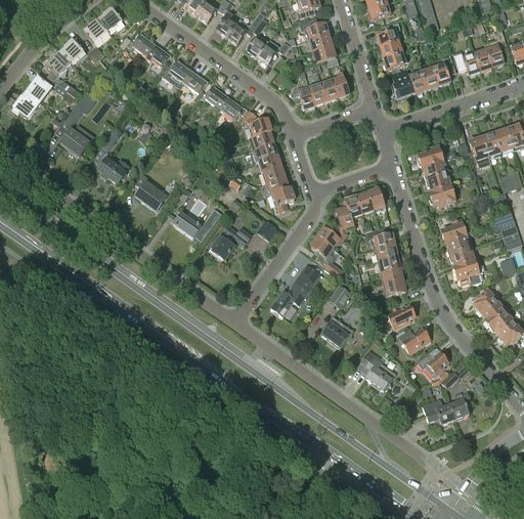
[(189,0),(185,6),(197,14),(206,1),(205,0),(189,0)]
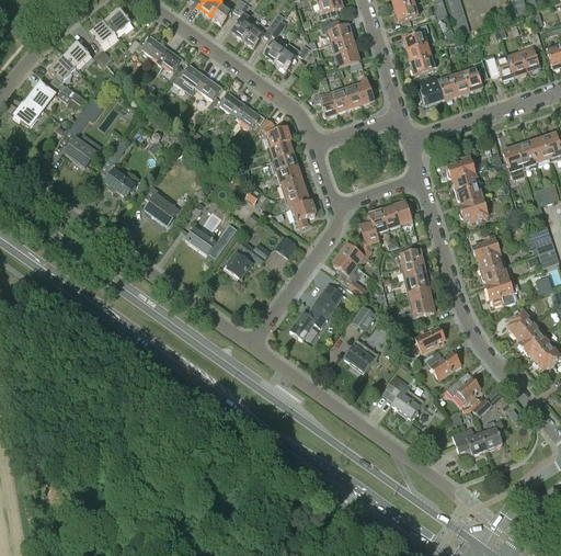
[(232,8),(238,11),(244,0),(238,0),(232,8)]
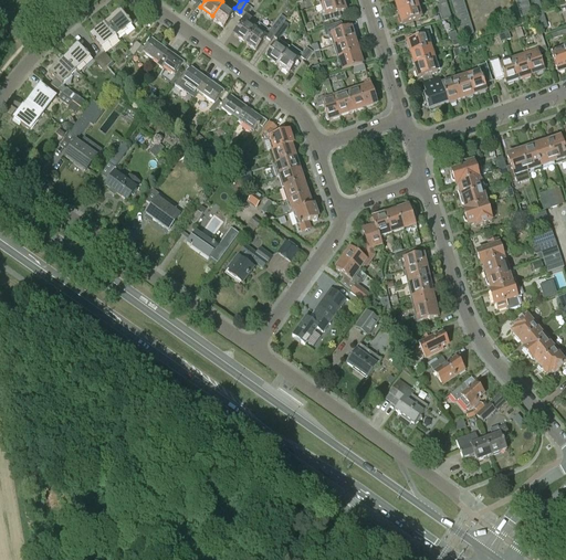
[(253,4),(247,0),(240,11),(244,14),(245,12),(247,12),(253,4)]
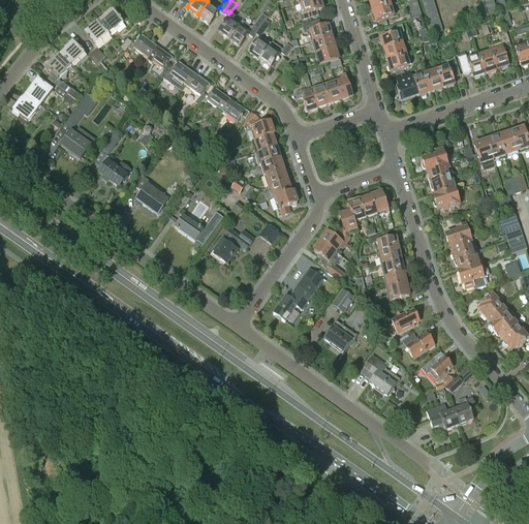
[(302,0),(304,6),(301,7),(303,17),(318,11),(317,7),(323,6),(322,2),(324,1),(324,0),(302,0)]
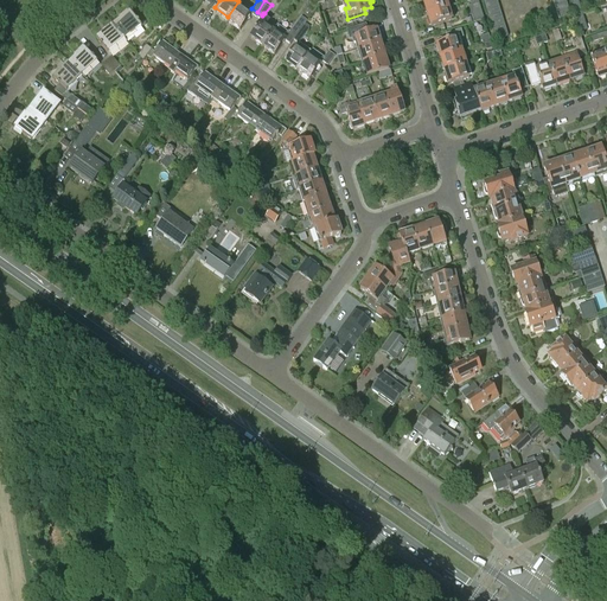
[(484,16),(479,0),(471,0),(468,1),(474,18),(484,16)]
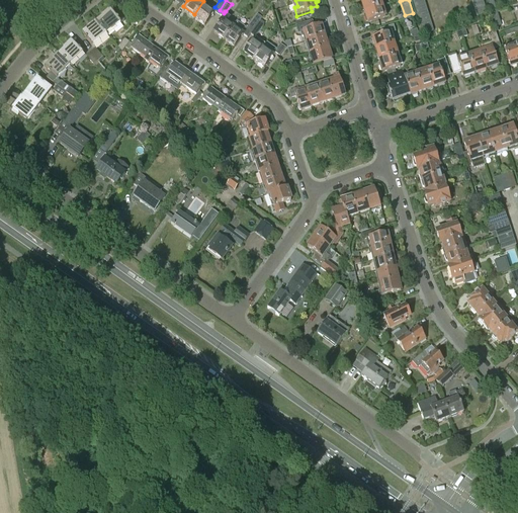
[(416,3),(417,9),(427,5),(426,0),(416,3)]
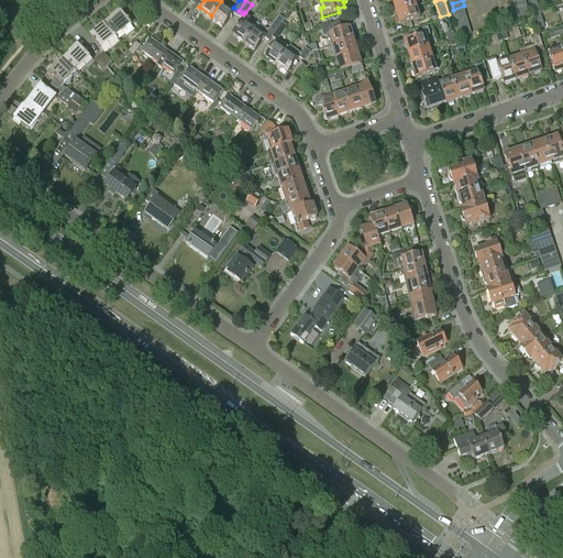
[(232,10),(221,1),(211,15),(222,23),(232,10)]
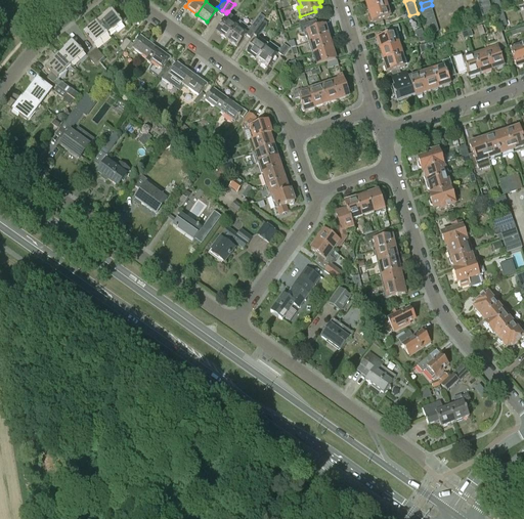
[(386,1),(368,7),(370,12),(368,12),(370,17),(372,17),(373,18),(390,13),(386,1)]
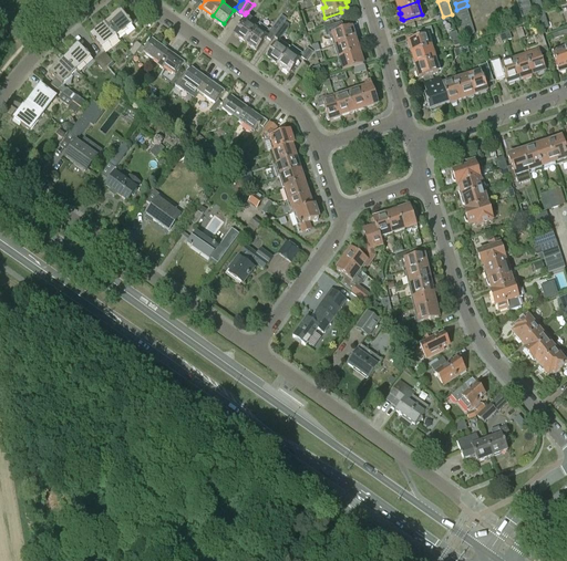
[(534,9),(532,3),(521,7),(522,13),(534,9)]
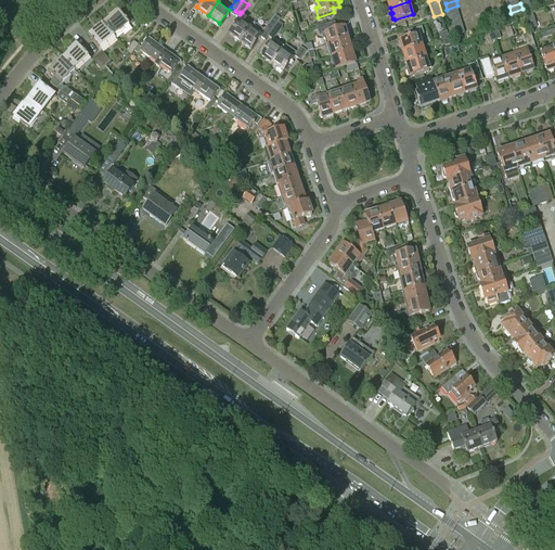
[(103,18),(114,33),(129,20),(118,5),(103,18)]
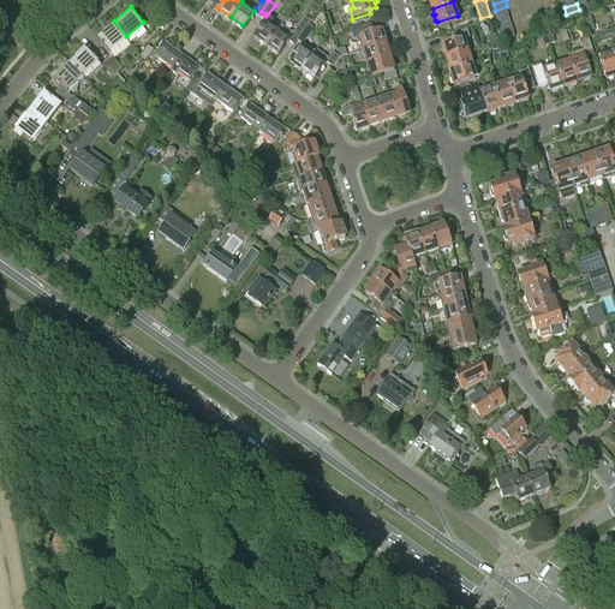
[(495,11),(497,17),(509,13),(507,6),(495,11)]
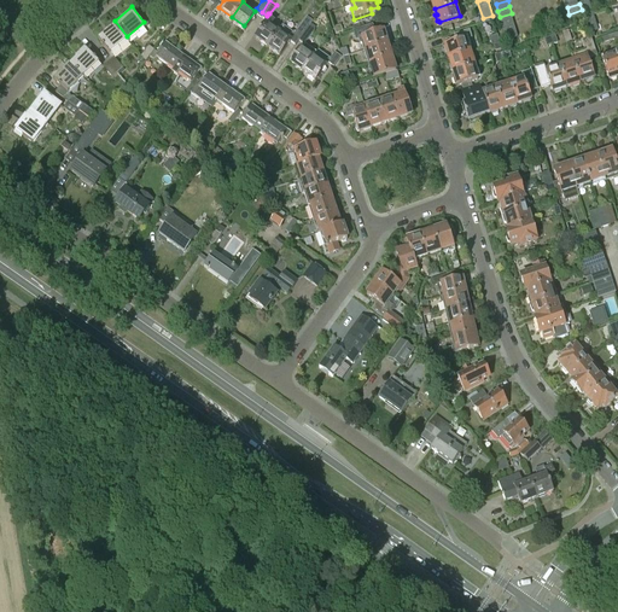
[(295,29),(283,21),(268,42),(280,51),(290,36),(296,41),(299,36),(309,21),(313,16),(307,12),(295,29)]
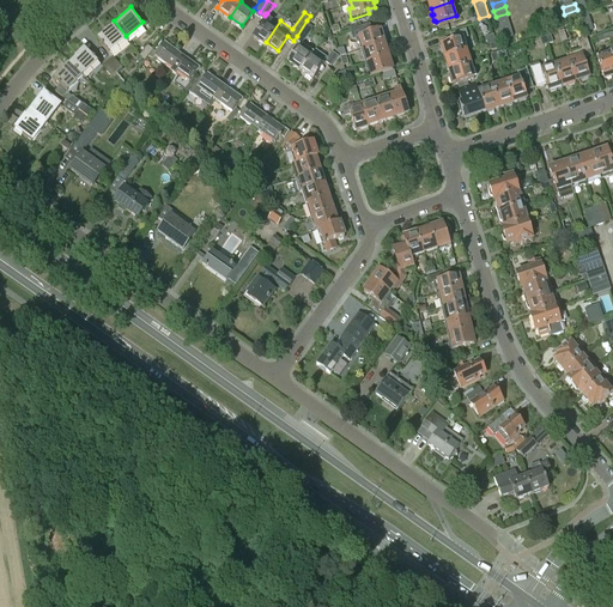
[(253,32),(266,42),(280,20),(279,22),(267,13),(266,13),(265,16),(253,32)]
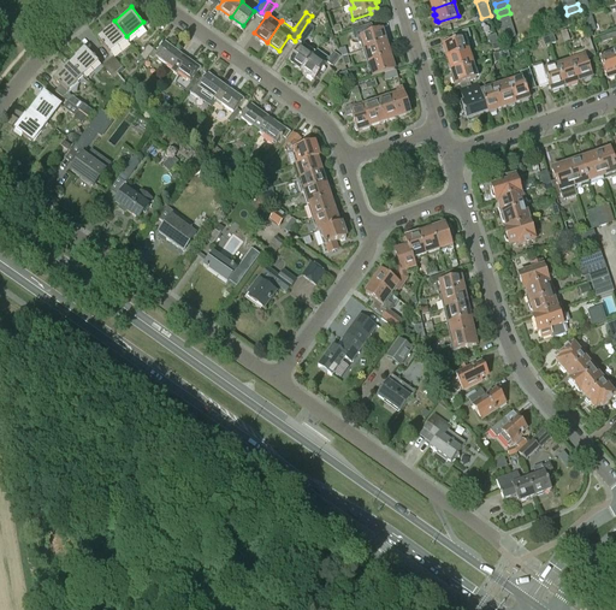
[(498,17),(501,23),(511,19),(510,13),(498,17)]
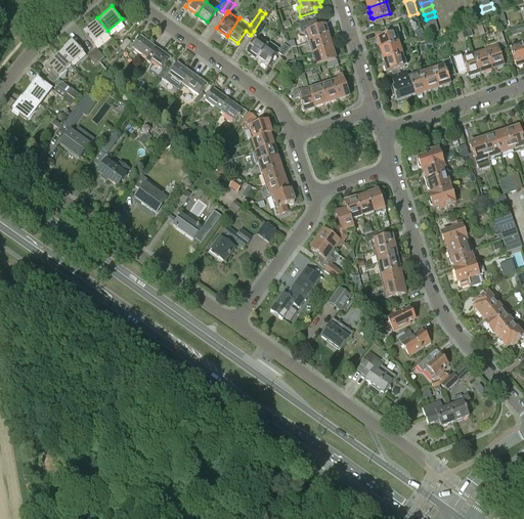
[(426,19),(427,25),(437,22),(435,16),(426,19)]
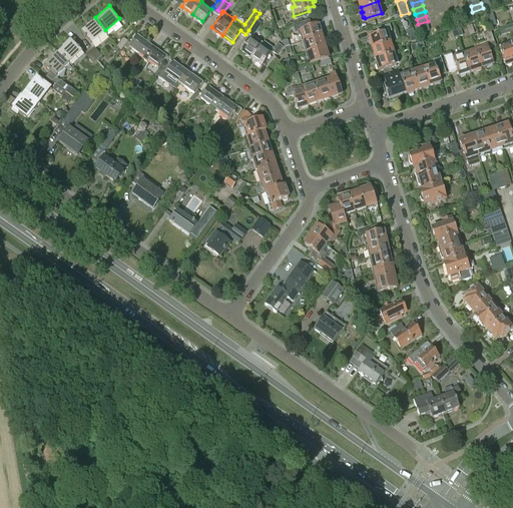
[(105,30),(95,17),(81,28),(91,41),(105,30)]
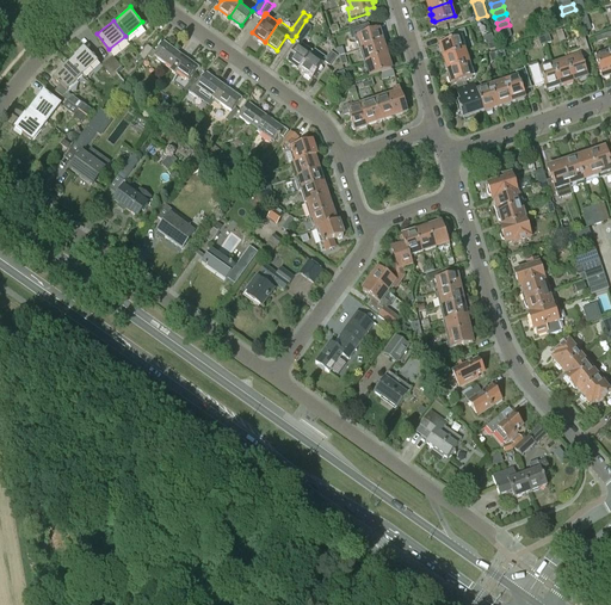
[(306,20),(296,36),(300,38),(301,39),(302,38),(312,24),(306,20)]
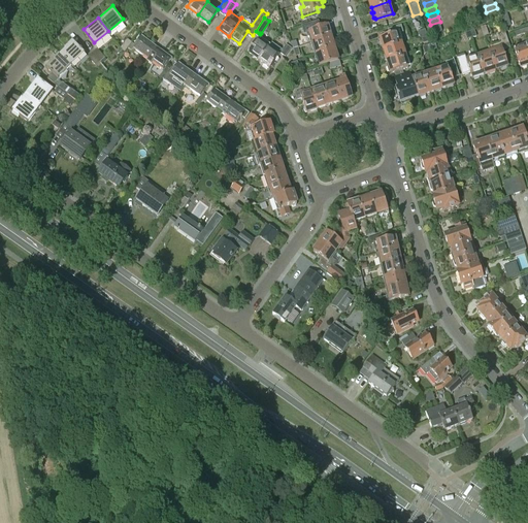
[(306,29),(307,33),(308,33),(310,39),(331,33),(331,32),(332,30),(331,27),(329,26),(328,22),(317,25),(315,18),(303,22),(305,29),(306,29)]
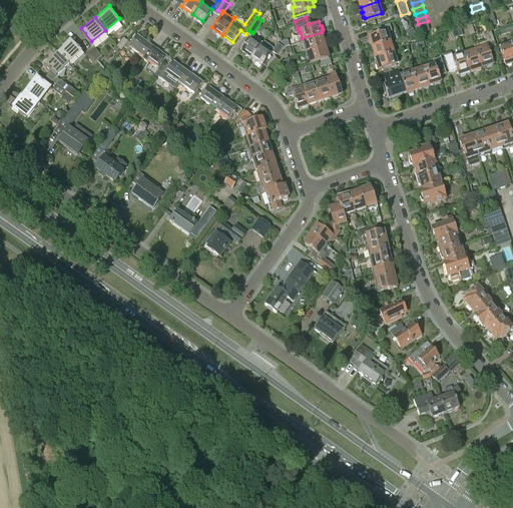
[(390,38),(387,29),(392,27),(390,20),(376,25),(378,30),(369,33),(370,35),(369,35),(370,40),(371,40),(373,44),(390,38)]
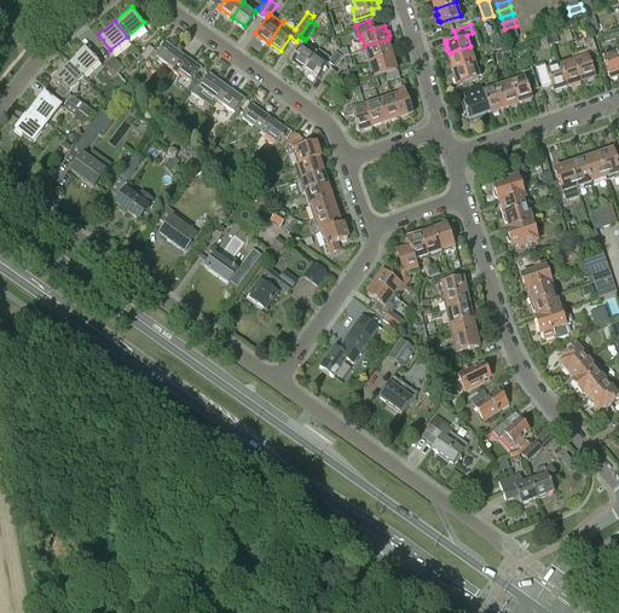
[(507,35),(518,32),(519,32),(516,25),(504,29),(507,35)]
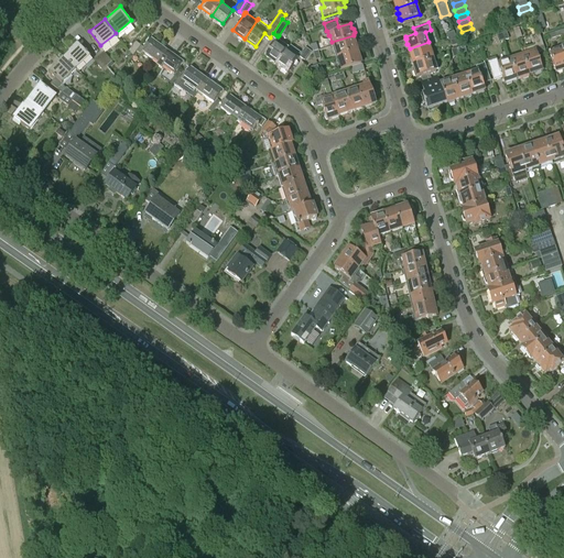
[(563,24),(549,30),(551,35),(554,33),(563,30),(563,24)]
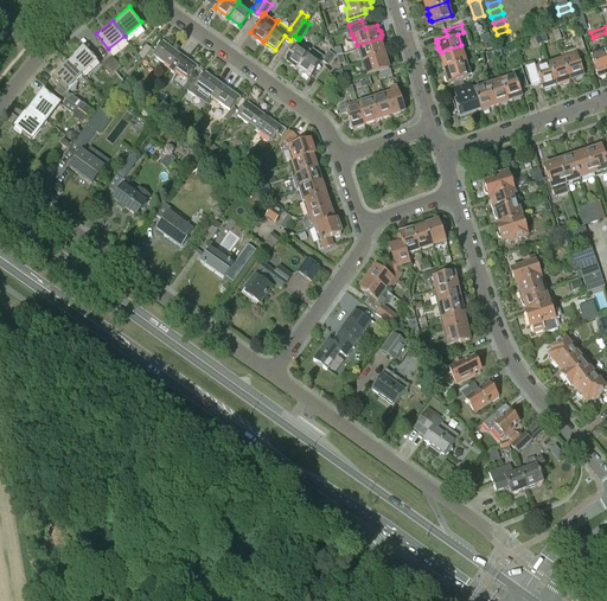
[(563,56),(570,76),(576,75),(576,76),(582,75),(581,72),(583,71),(577,51),(576,51),(575,49),(585,45),(580,31),(570,34),(574,45),(561,50),(563,56)]
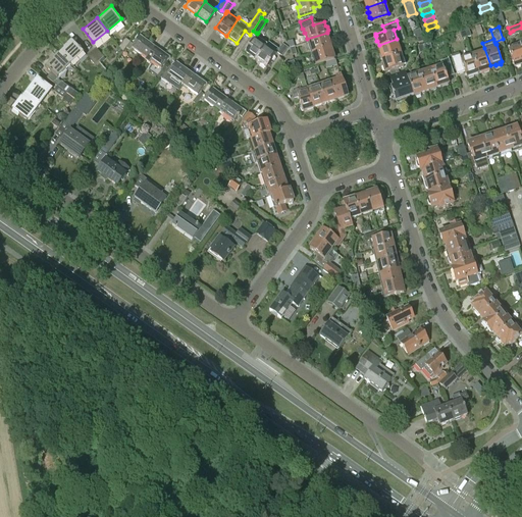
[(132,44),(146,55),(155,43),(140,32),(132,44)]
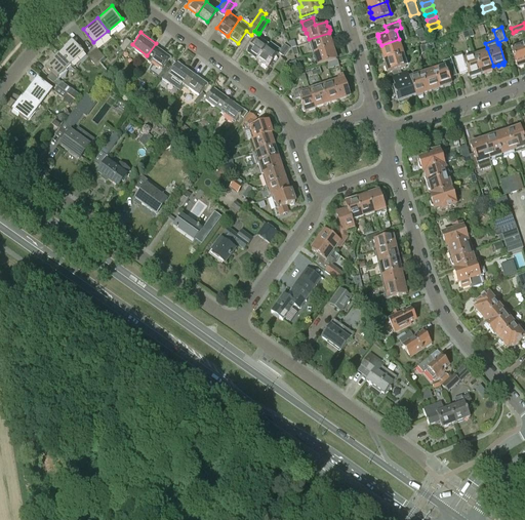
[(246,49),(257,57),(267,44),(270,40),(259,33),(258,34),(257,33),(246,49)]
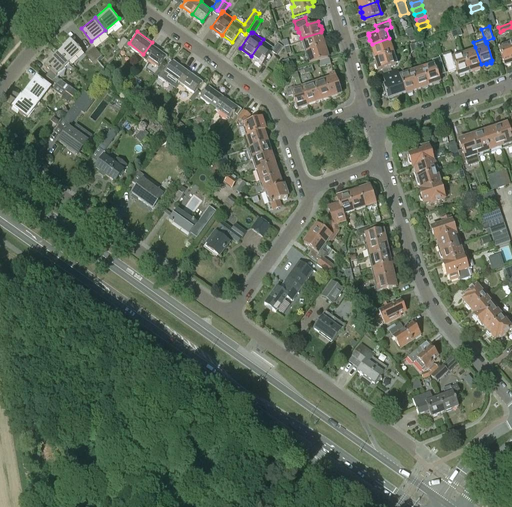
[(305,49),(324,43),(321,32),(301,38),(305,49)]
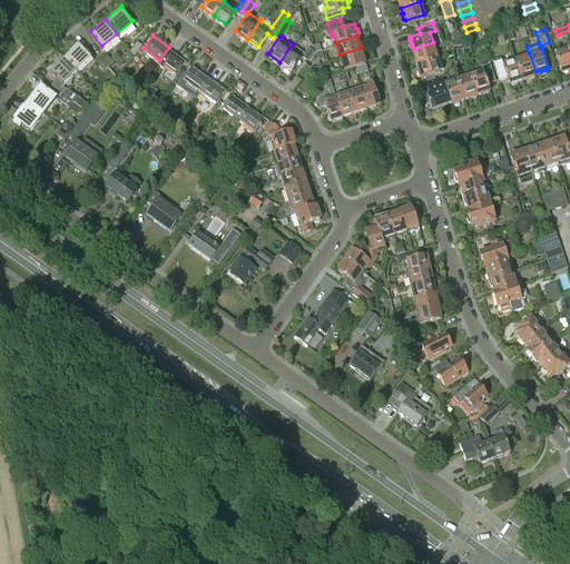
[(135,51),(138,48),(143,41),(137,38),(130,48),(135,51)]
